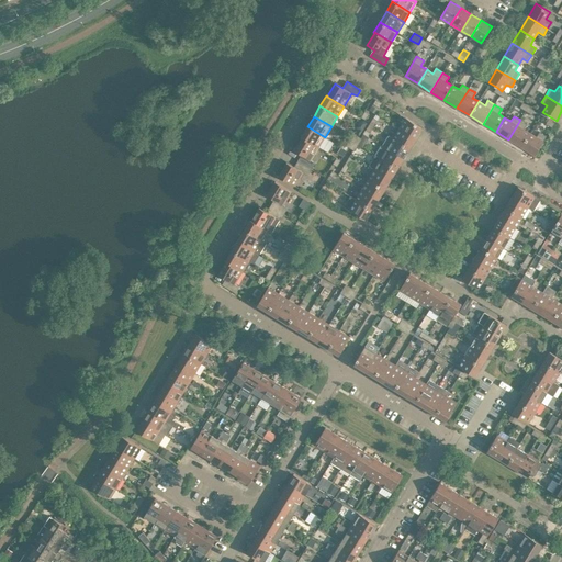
[(423,127),(406,117),(400,128),(416,138),(423,127)]
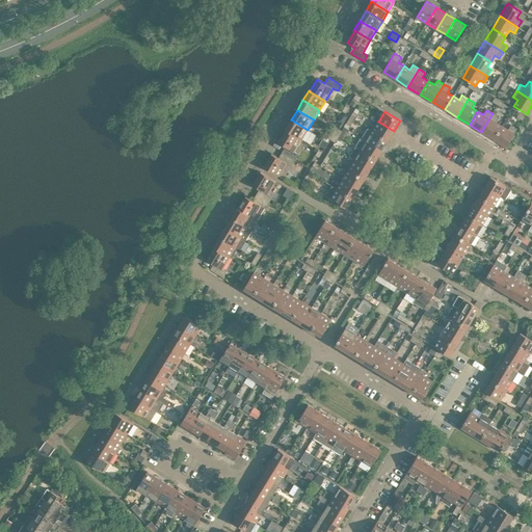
[(496,123),(499,117),(493,113),(481,132),(494,139),(502,126),(496,123)]
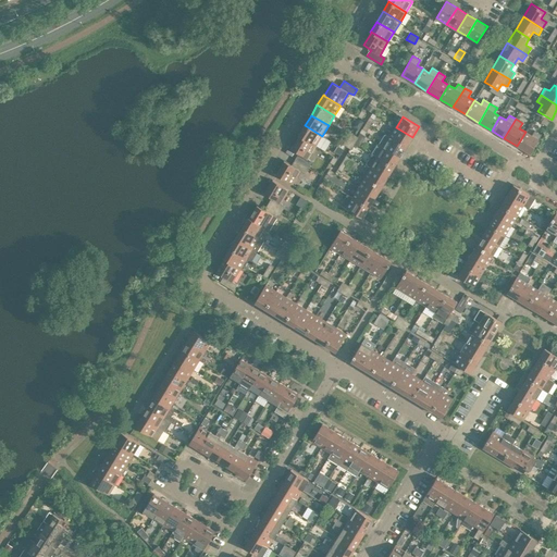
[(357,121),(353,126),(359,131),(364,122),(361,120),(357,121)]
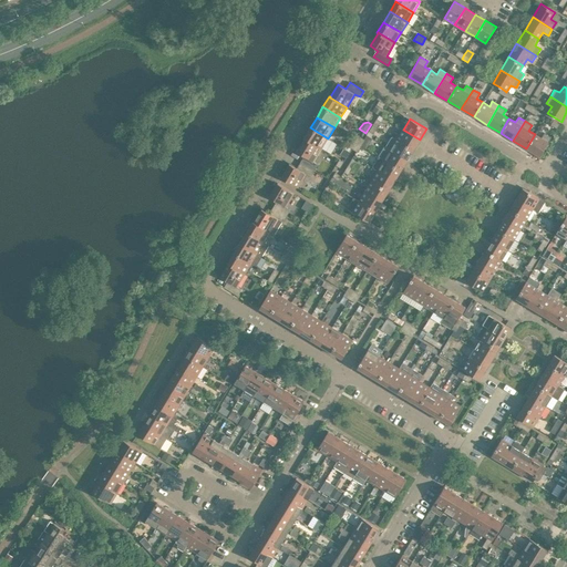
[(303,137),(305,138),(306,138),(321,148),(328,138),(310,127),(303,137)]
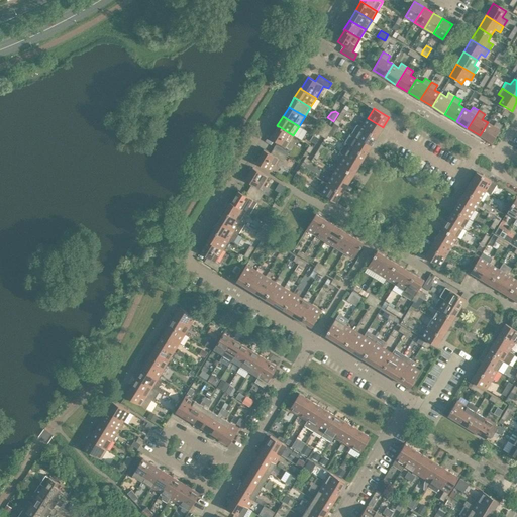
[(383,127),(368,118),(362,127),(377,136),(383,127)]
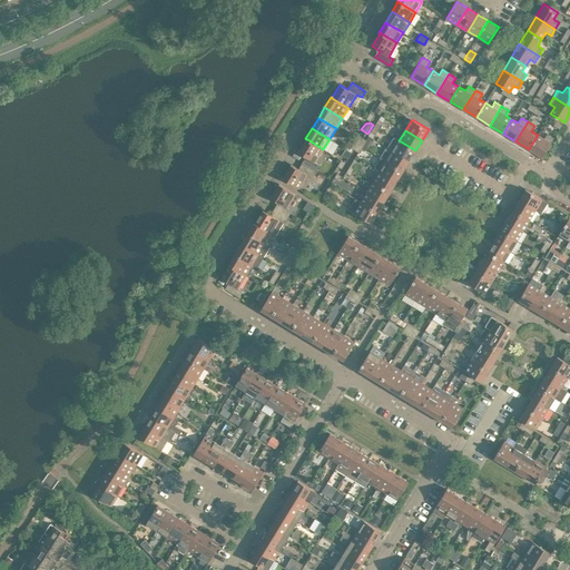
[(547,134),(544,139),(538,135),(529,149),(542,158),(554,138),(547,134)]
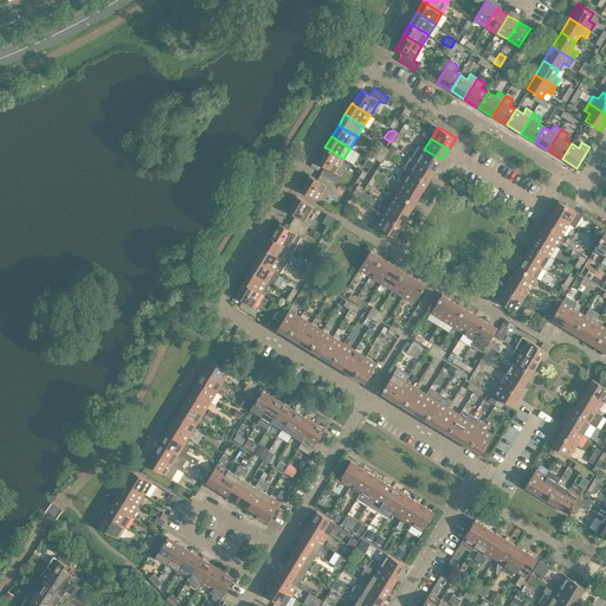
[(442,160),(424,149),(419,146),(412,158),(436,171),(442,160)]
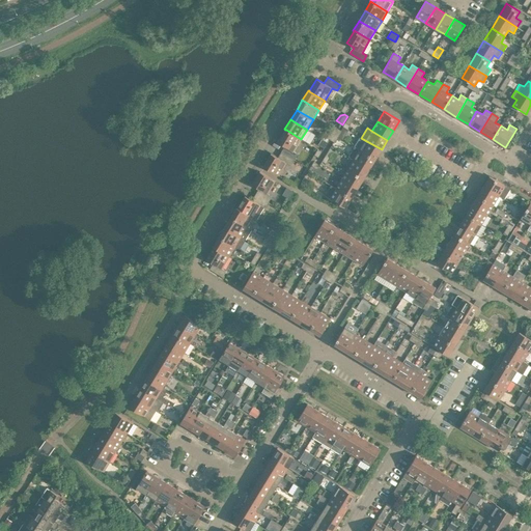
[(298,154),(294,151),(301,139),(286,130),(285,130),(278,142),(285,146),(281,151),(295,160),(298,154)]
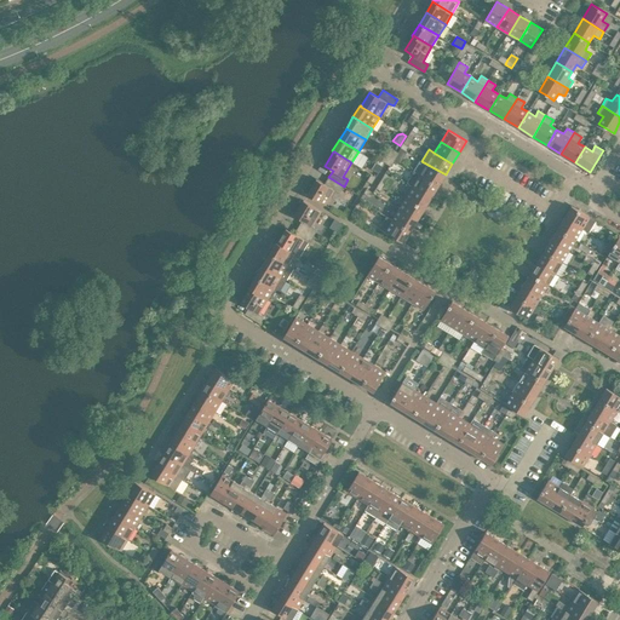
[(446,174),(422,161),(422,160),(414,171),(438,187),(446,174)]
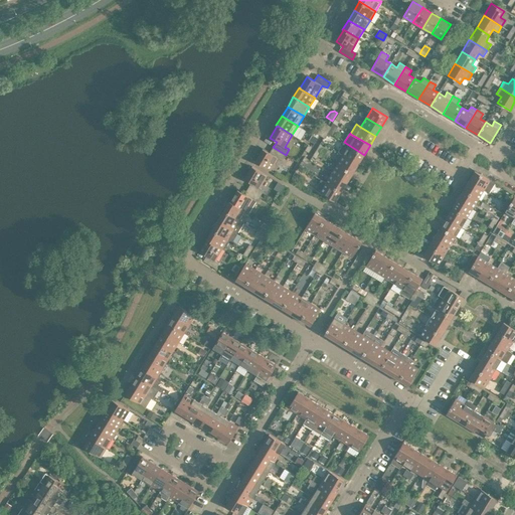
[(313,135),(309,140),(315,143),(318,138),(313,135)]
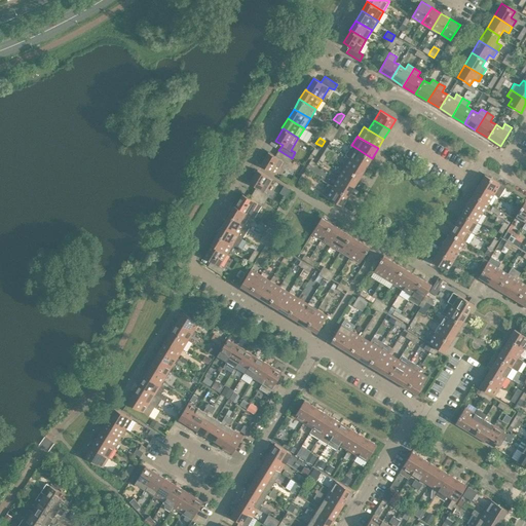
[(372,158),(351,145),(345,155),(350,158),(366,167),(372,158)]
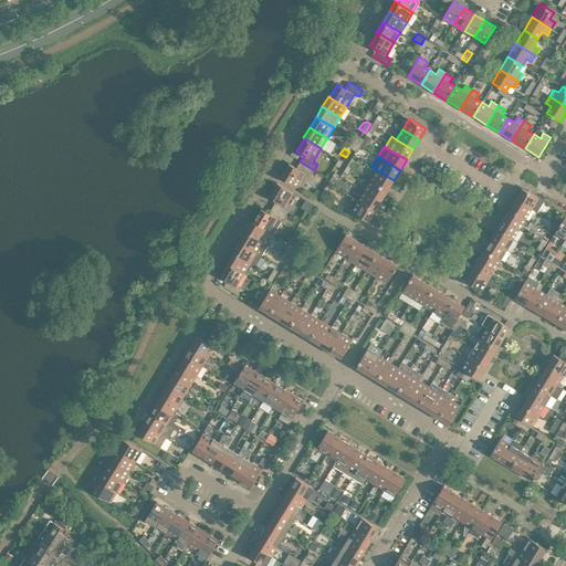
[(281,177),(297,187),(305,174),(311,176),(314,170),(300,161),(296,168),(289,164),(281,177)]
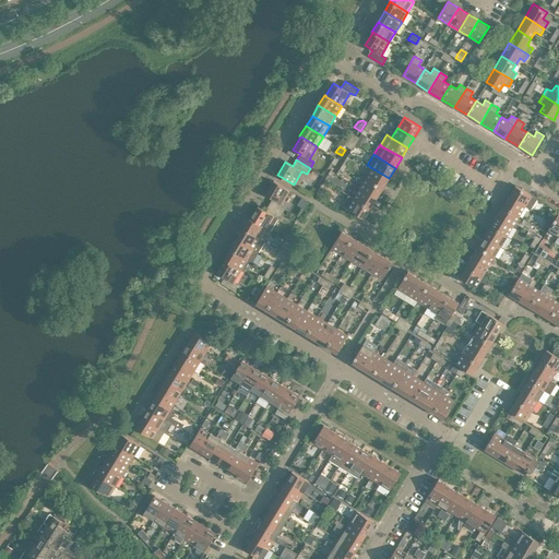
[(389,178),(372,168),(367,178),(382,188),(389,178)]
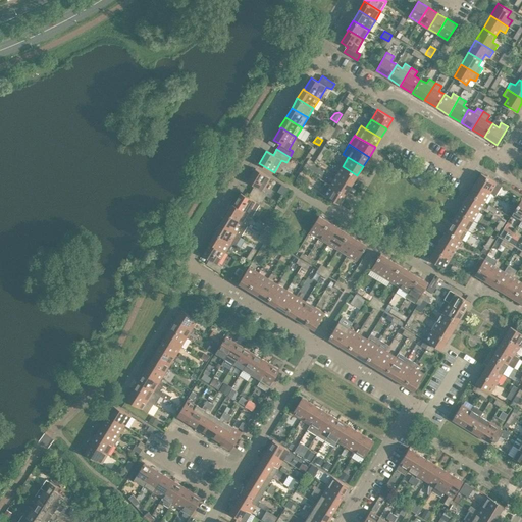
[(430,163),(424,160),(420,167),(425,170),(430,163)]
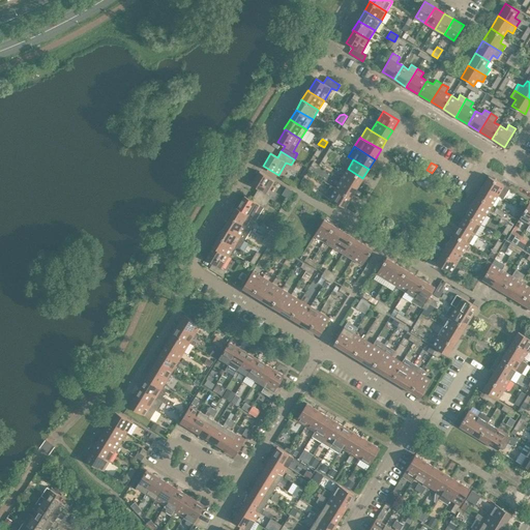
[(362,178),(348,169),(342,178),(357,187),(362,178)]
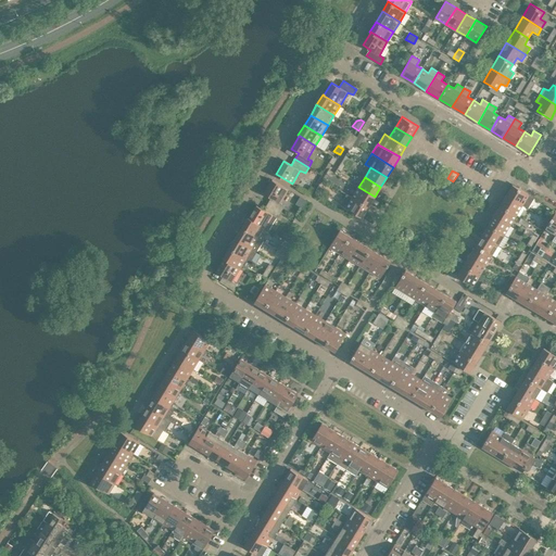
[(264,193),(272,198),(267,203),(281,212),(285,205),(280,203),(289,189),(273,179),(264,193)]
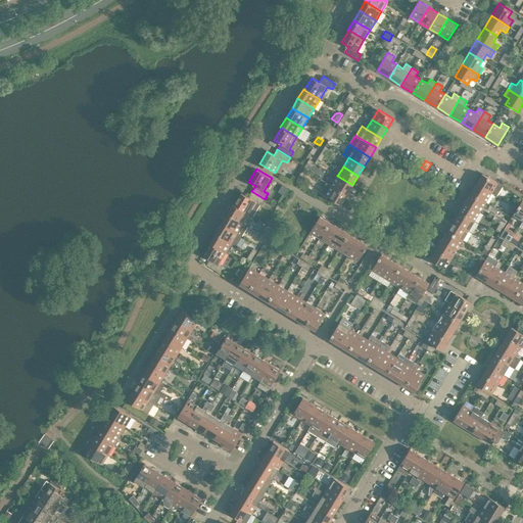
[(423,176),(418,173),(413,176),(413,182),(418,185),(423,182),(423,176)]
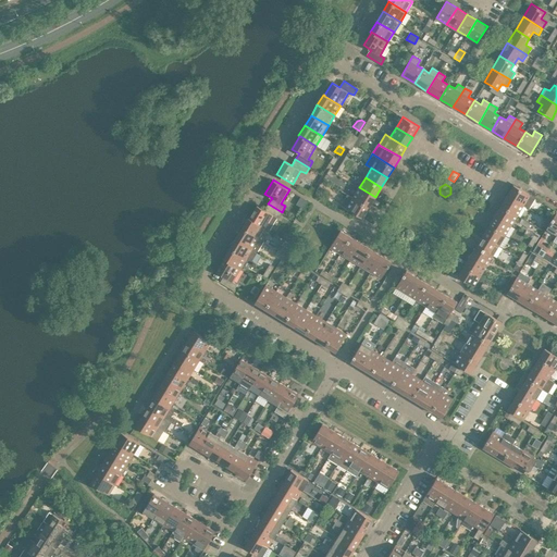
[(535,198),(514,185),(507,195),(523,205),(529,209),(535,198)]
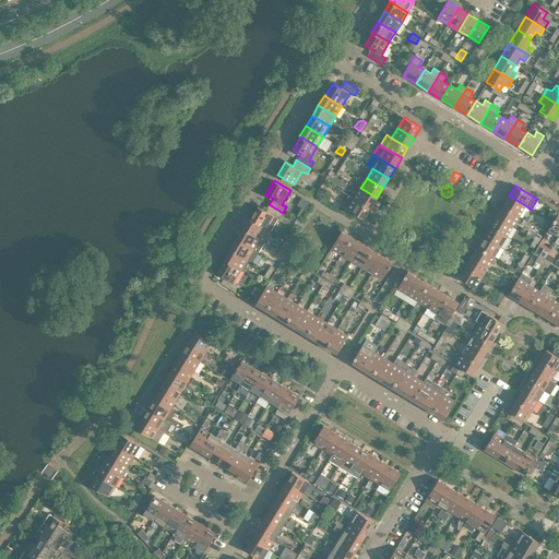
[(377,198),(360,188),(354,199),(370,209),(377,198)]
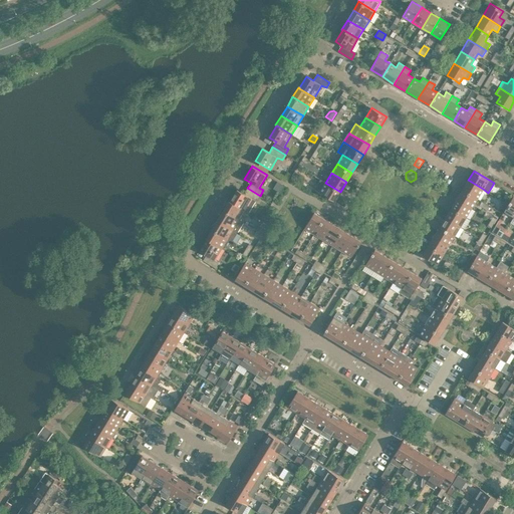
[(314,189),(334,201),(340,192),(325,183),(320,179),(314,189)]
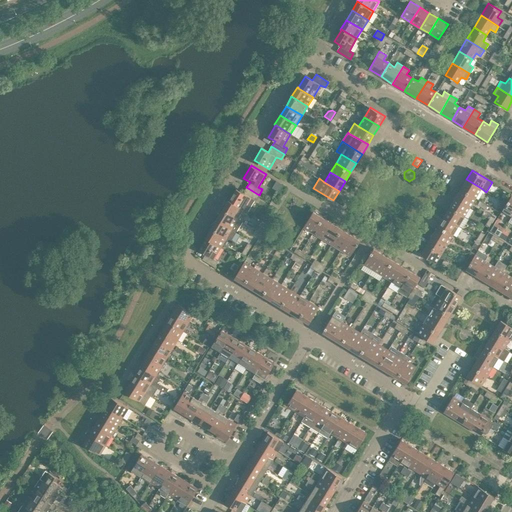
[(481,188),(466,179),(461,188),(475,198),(481,188)]
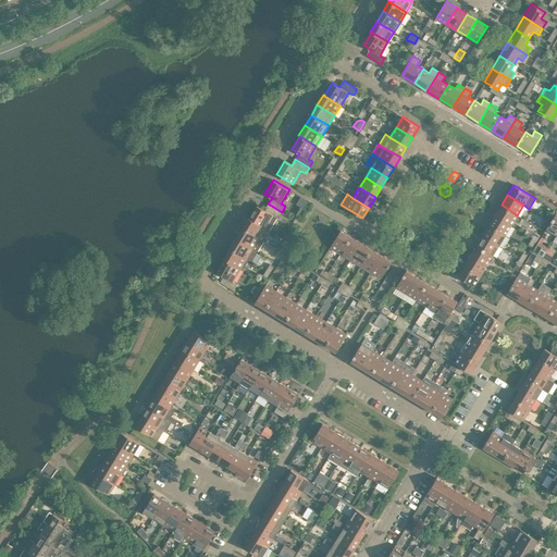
[(257,206),(249,218),(249,219),(265,229),(269,231),(277,218),(279,218),(282,212),(268,203),(264,210),(257,206)]
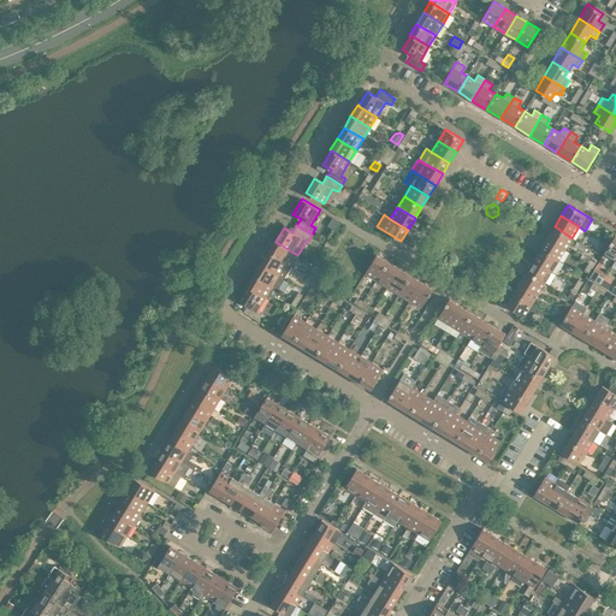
[(572,238),(555,226),(548,238),(566,249),(572,238)]
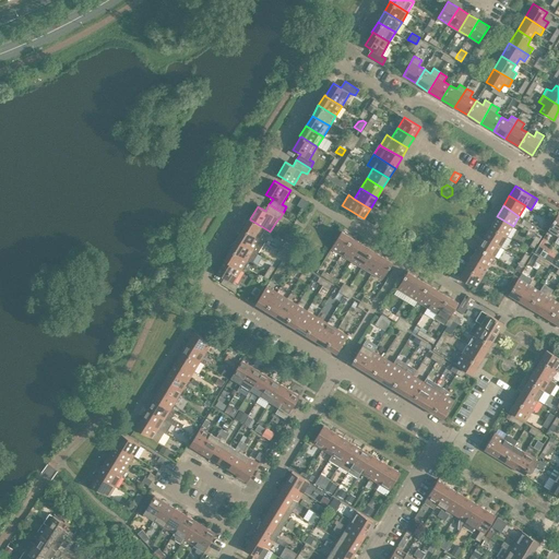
[(552,223),(549,228),(548,229),(558,236),(558,235),(558,213),(557,216),(552,223)]
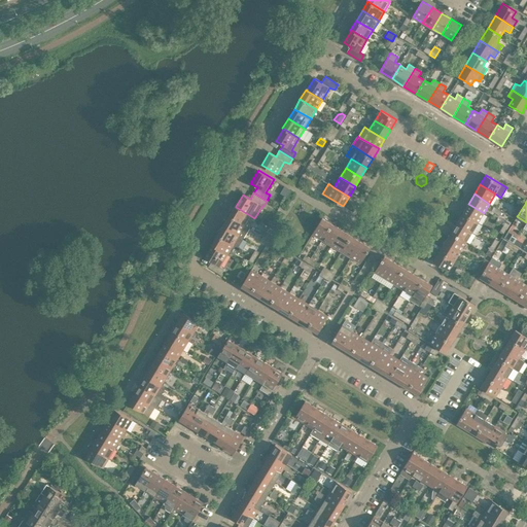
[(462,213),(478,222),(484,213),(468,204),(462,213)]
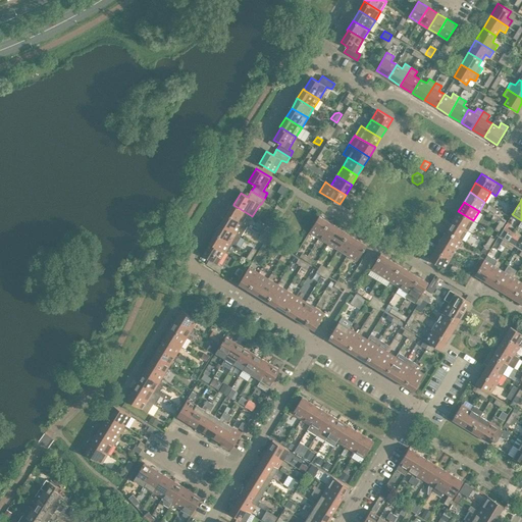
[(233,204),(232,204),(226,213),(243,223),(249,214),(233,205),(233,204)]
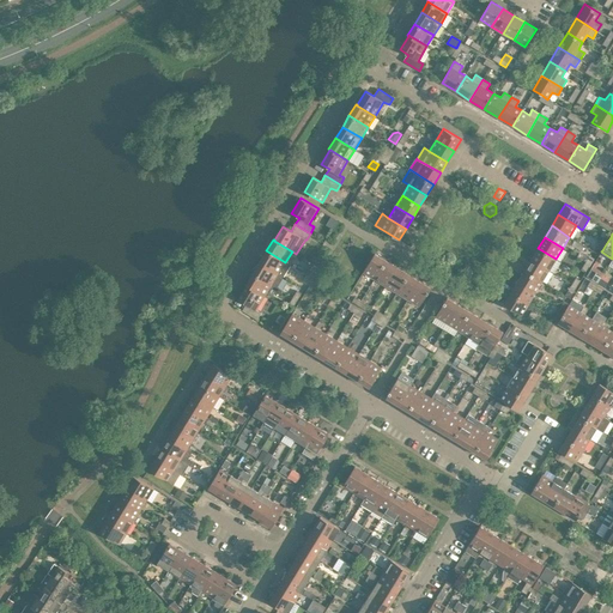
[(556,259),(538,248),(532,259),(550,269),(556,259)]
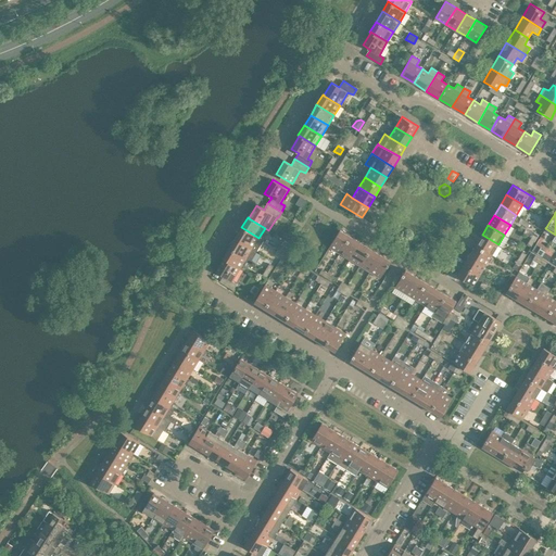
[(264,241),(258,238),(241,227),(236,238),(257,251),(264,241)]
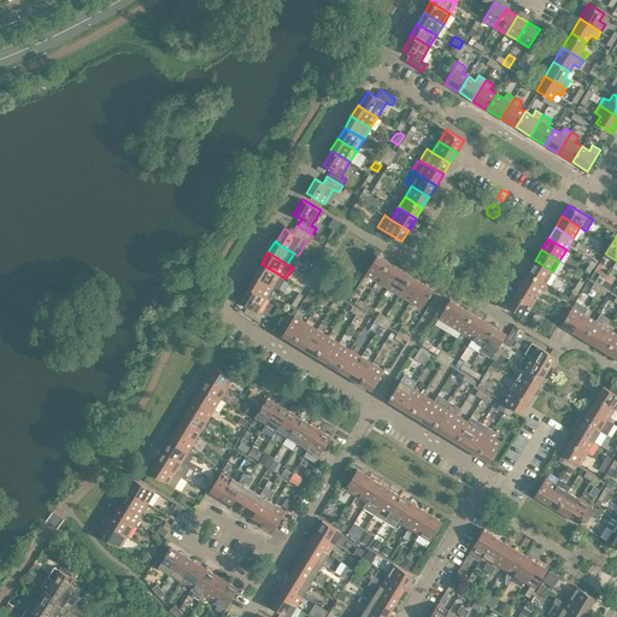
[(377,254),(365,274),(377,281),(389,262),(377,254)]
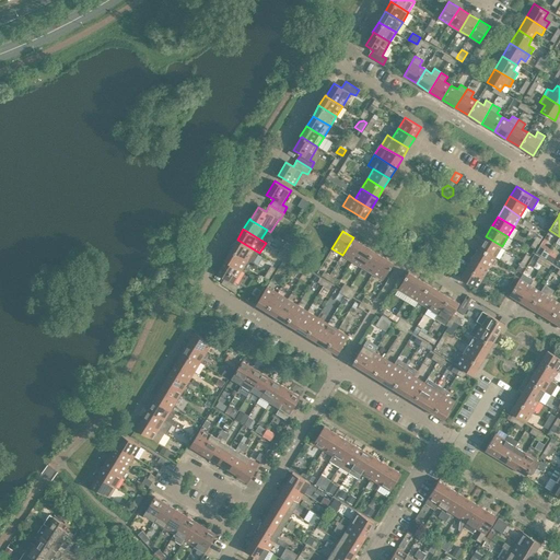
[(479,247),(496,257),(502,246),(486,236),(479,247)]
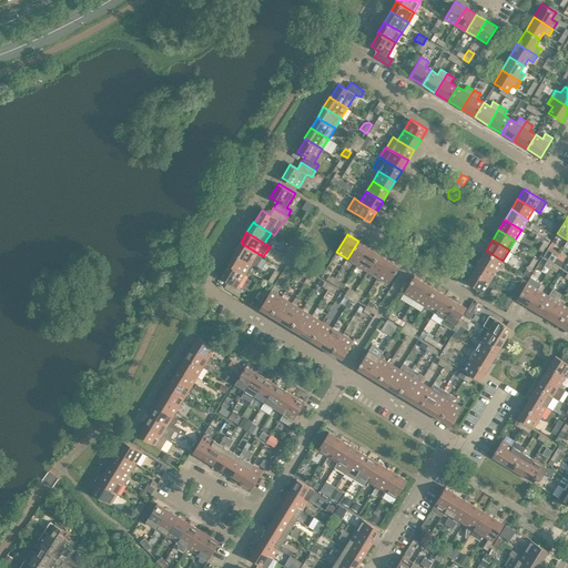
[(358,241),(347,259),(357,265),(368,247),(358,241)]
